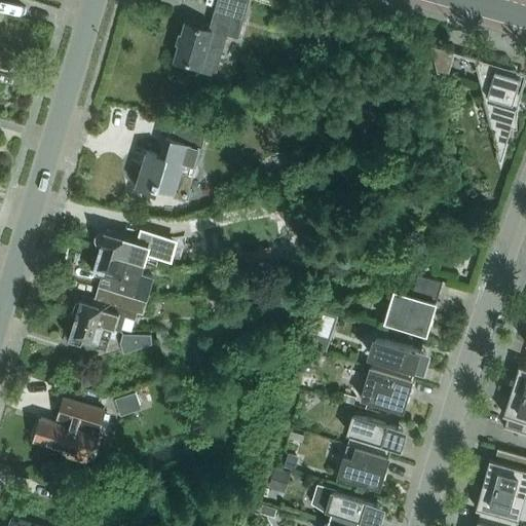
[(187,62),(200,66),(199,69),(213,73),(214,68),(218,69),(228,35),(238,38),(249,0),(217,0),(210,28),(185,21),(182,32),(180,32),(177,42),(179,43),(175,59),(176,59),(175,63),(186,66),(187,62)]
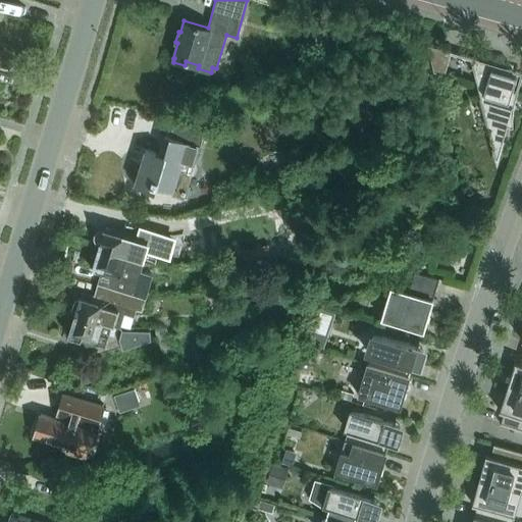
[(445,73),(451,52),(428,45),(434,70),(445,73)]
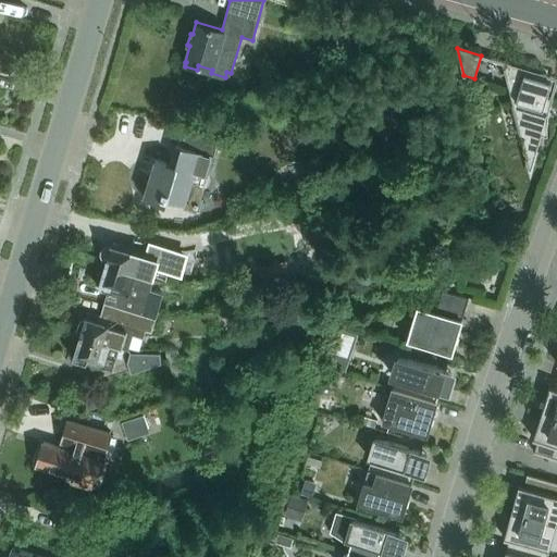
[(552,98),(556,79),(556,77),(492,58),(491,59),(503,62),(530,170),(541,133),(545,134),(545,135),(547,135),(547,116),(552,98)]
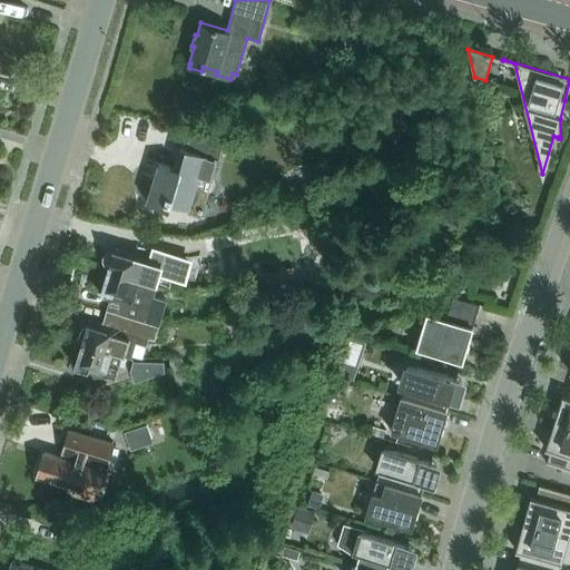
[(193,128),(187,149),(213,157),(219,136),(193,128)]
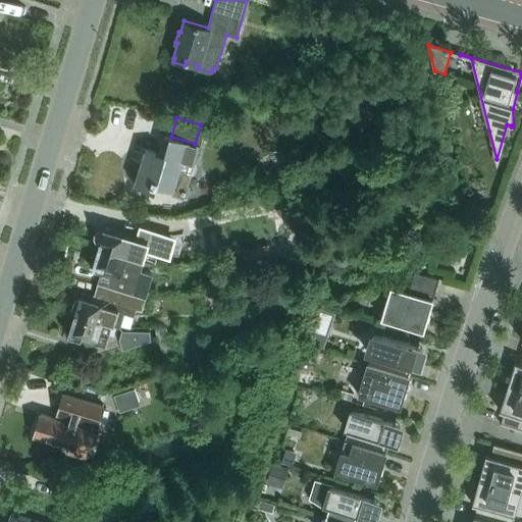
[(190,163),(195,144),(171,137),(165,135),(159,153),(146,149),(136,184),(150,189),(152,184),(172,190),(181,161),(190,163)]
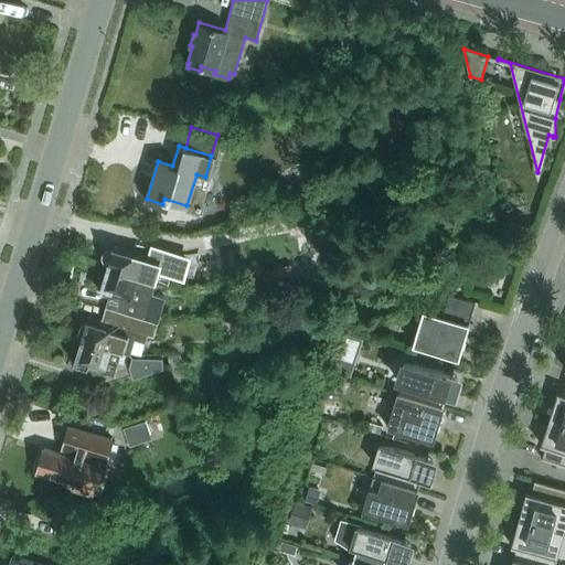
[(113,248),(107,266),(156,280),(159,268),(180,275),(185,255),(157,247),(155,255),(126,246),(125,252),(113,248)]
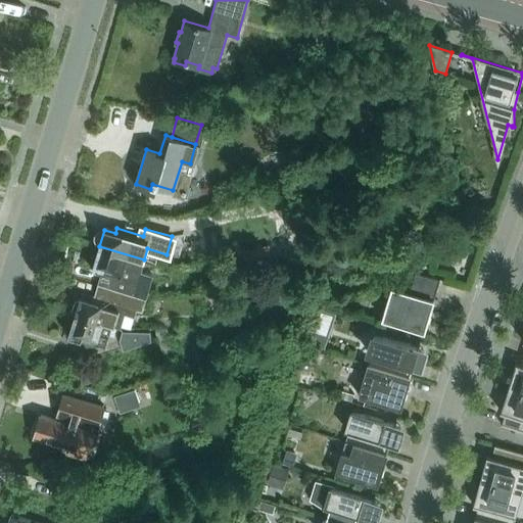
[(92,269),(103,272),(99,285),(147,299),(154,275),(141,272),(144,259),(99,246),(92,269)]
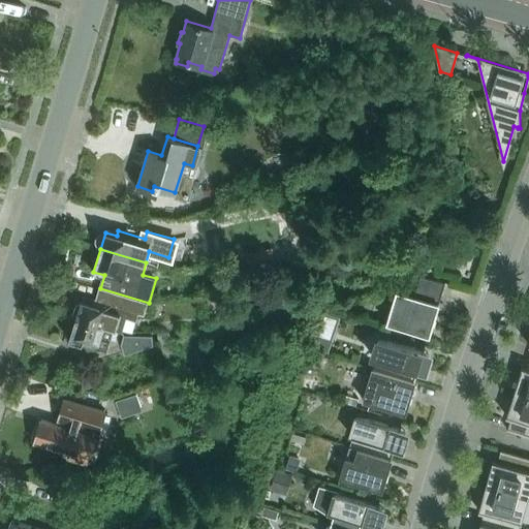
[(292,289),(306,286),(304,277),(290,280),(292,289)]
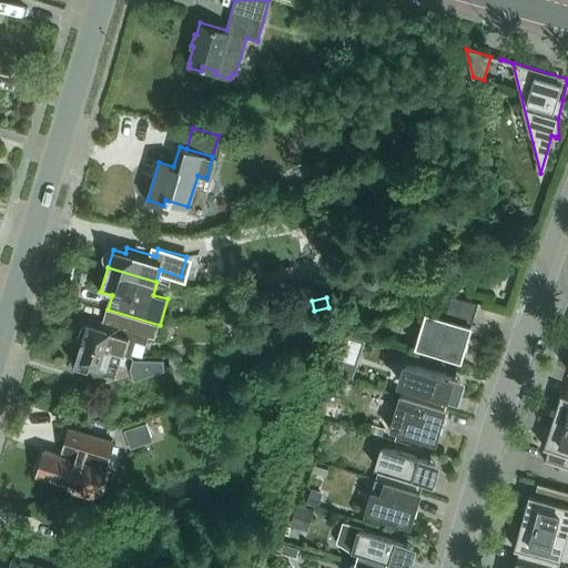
[(426,312),(415,347),(460,361),(478,304),(459,297),(449,302),(445,318),(426,312)]
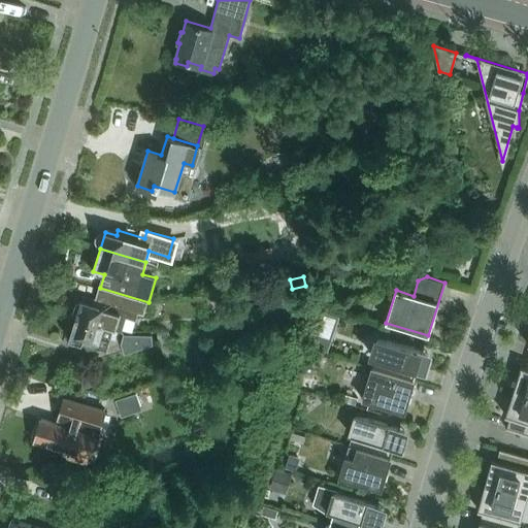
[(149,302),(100,288),(97,299),(128,309),(144,315),(149,302)]
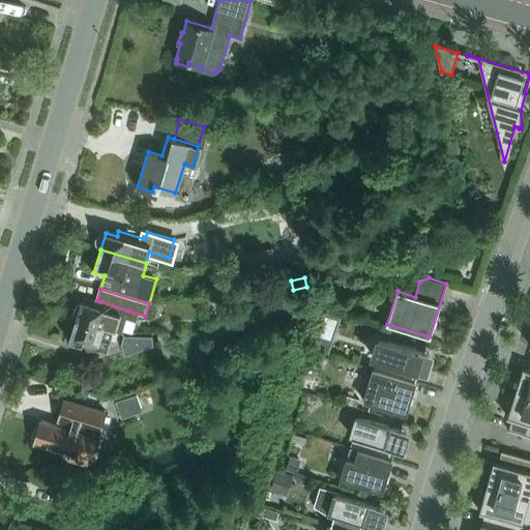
[(77,316),(76,318),(113,329),(122,332),(128,311),(97,300),(94,299),(93,304),(82,301),(81,302),(76,304),(75,311),(77,316)]
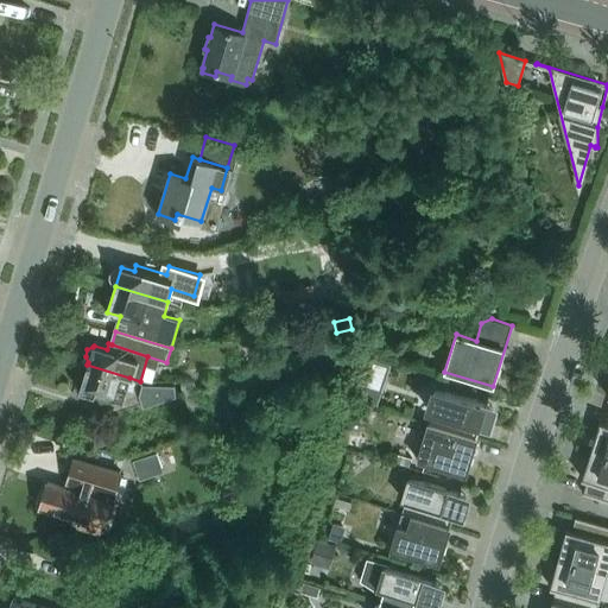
[(130,378),(87,365),(80,391),(122,403),(130,378)]
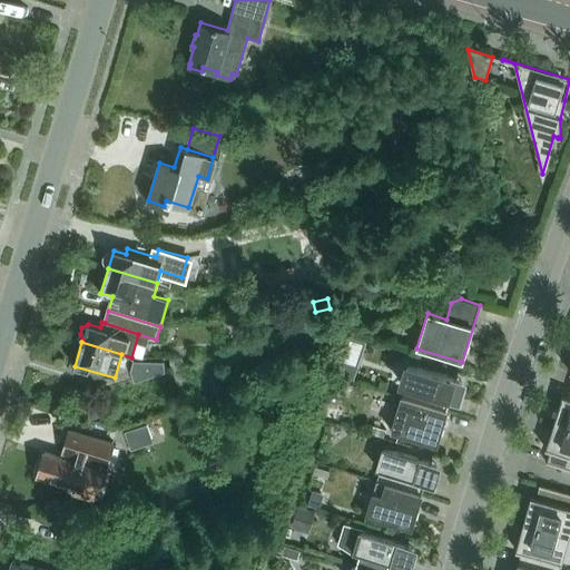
[(135,382),(165,371),(164,361),(134,360),(130,370),(135,382)]
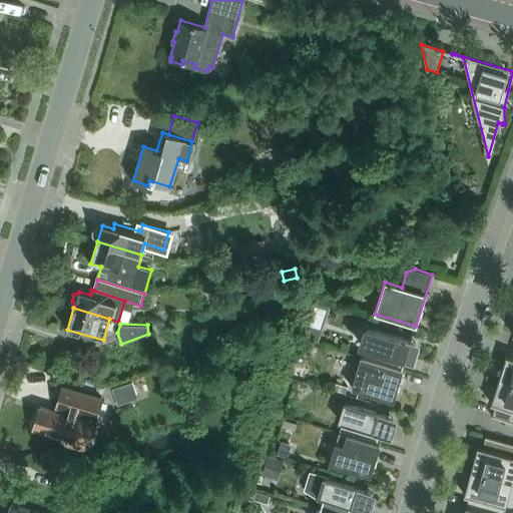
[(307,326),(303,337),(314,340),(318,330),(307,326)]
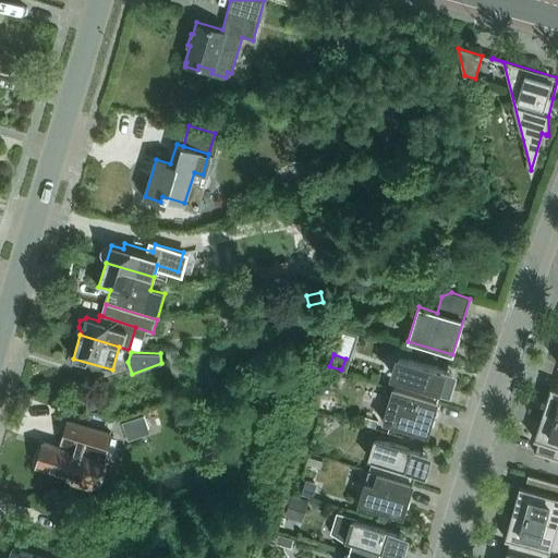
[(402,356),(392,390),(437,403),(447,371),(402,356)]
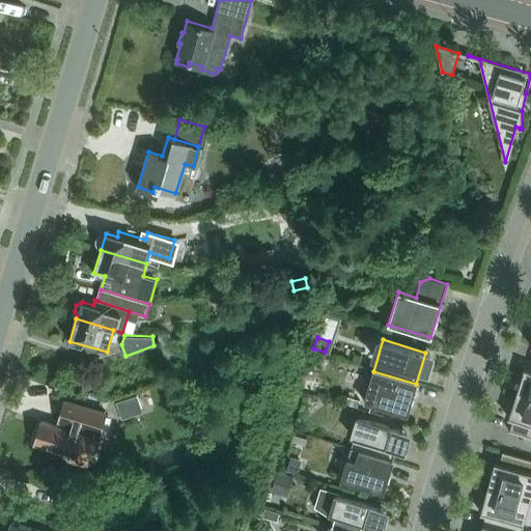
[(530,397),(530,361),(529,369),(524,368),(515,393),(530,397)]
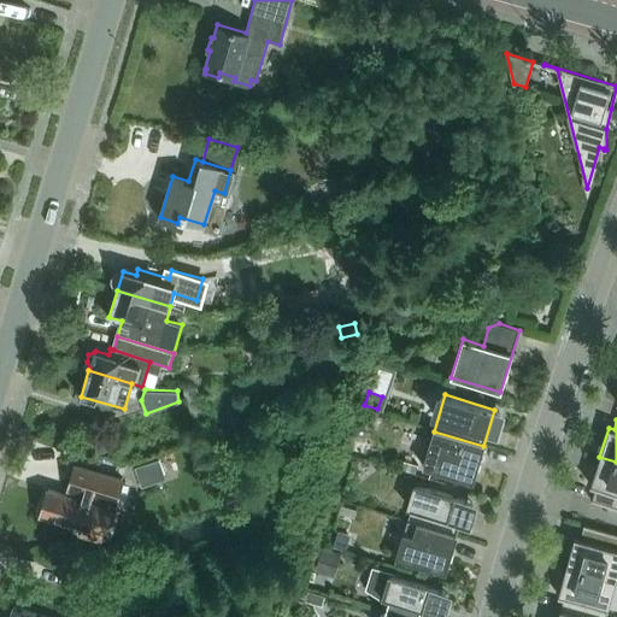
[(483,446),(434,432),(423,468),(472,482),(483,446)]
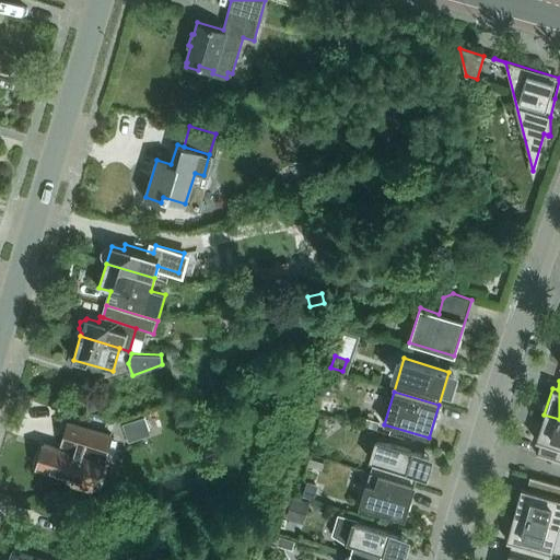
[(323,401),(319,411),(331,415),(335,406),(323,401)]
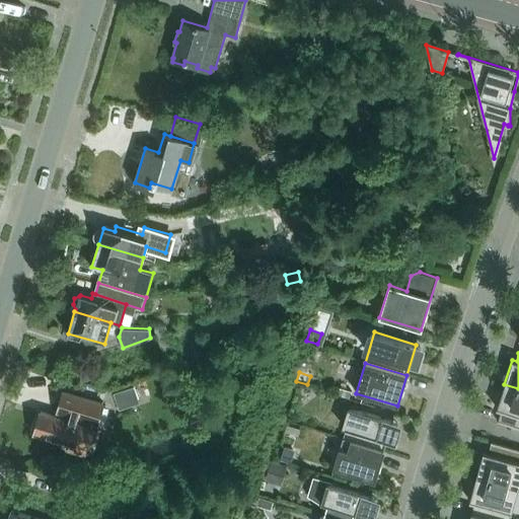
[(501,410),(497,421),(518,428),(518,388),(504,384),(496,409),(501,410)]
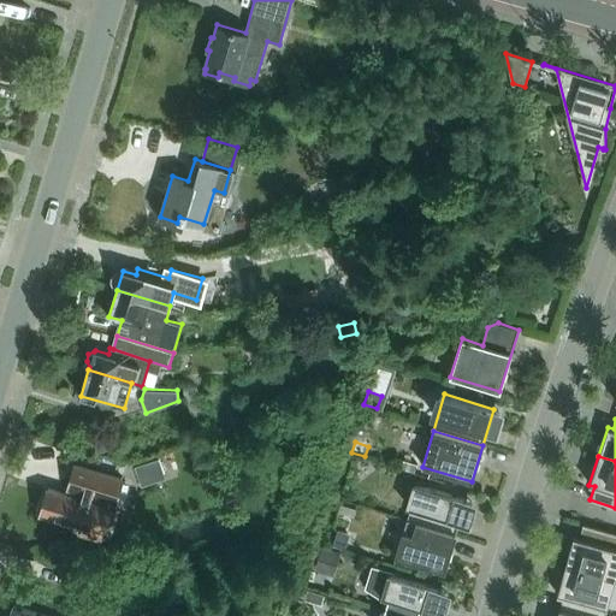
[(159,458),(135,467),(142,486),(165,478),(159,458)]
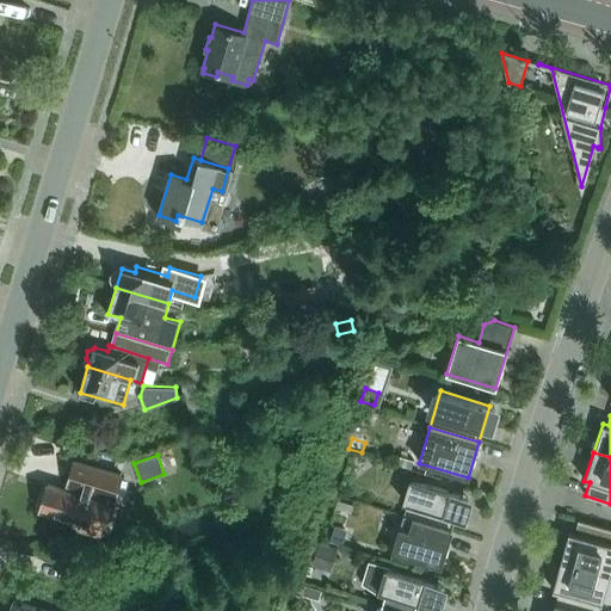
[(414,481),(403,517),(452,531),(463,495),(414,481)]
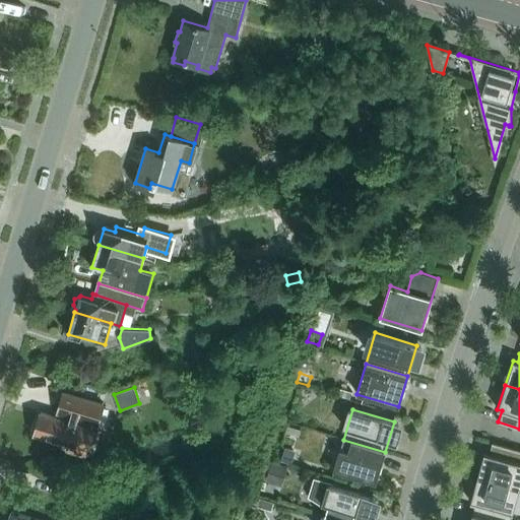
[(69,445),(76,423),(41,411),(35,435),(69,445)]
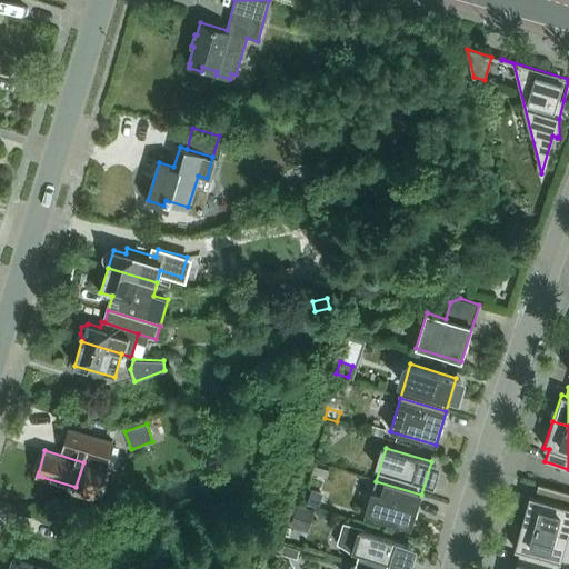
[(421,495),(376,481),(366,515),(410,528),(421,495)]
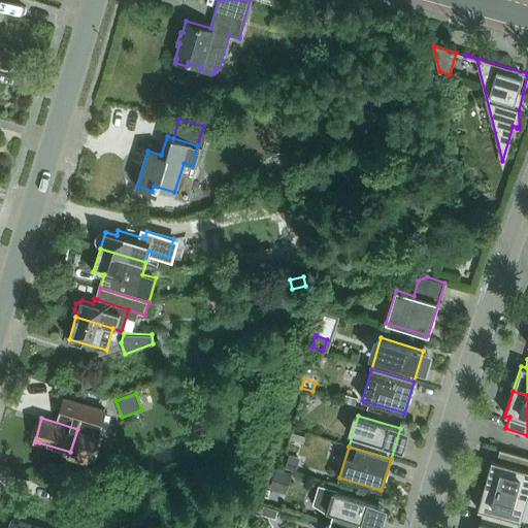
[(485,485),(527,496),(527,494),(527,457),(499,450),(496,461),(491,460),(485,485)]
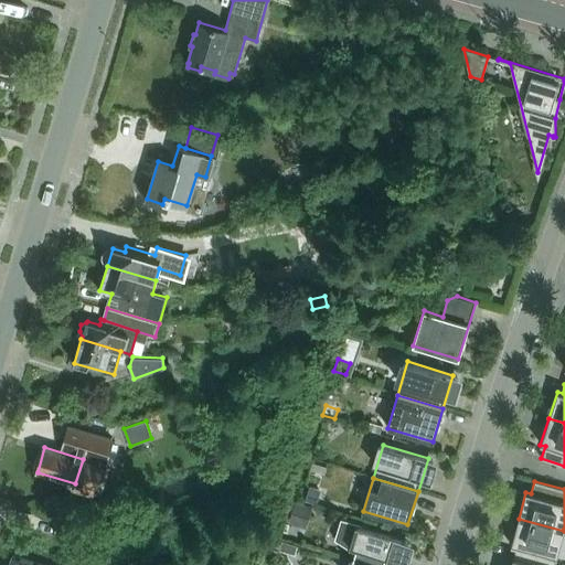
[(310,487),(306,500),(317,503),(321,490),(310,487)]
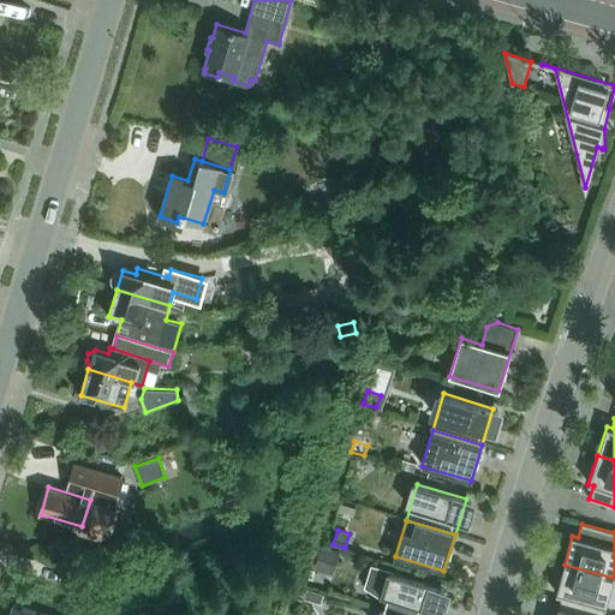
[(322,547),(318,557),(336,563),(340,553),(322,547)]
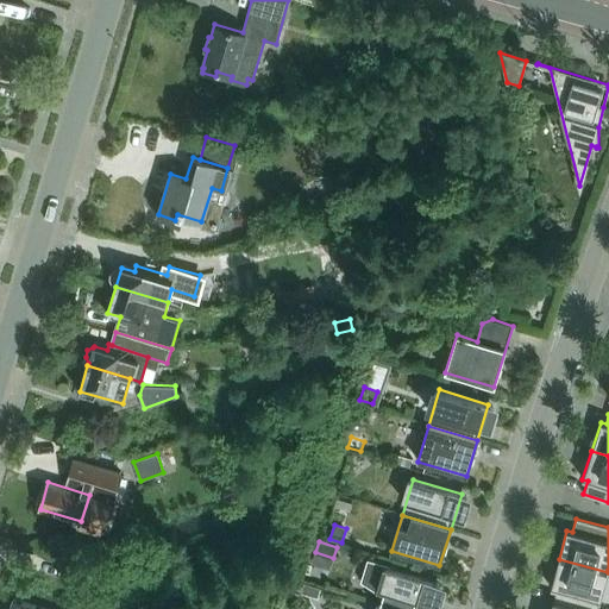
[(578,608),(597,608),(608,572),(559,559),(551,588),(556,589),(553,602),(578,608)]
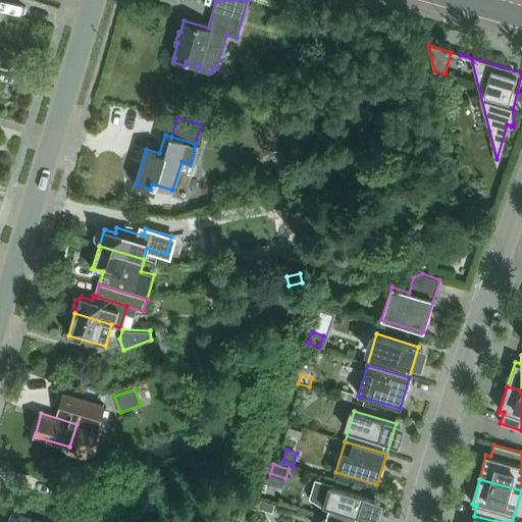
[(332,487),(323,518),(337,521),(367,521),(374,500),(332,487)]
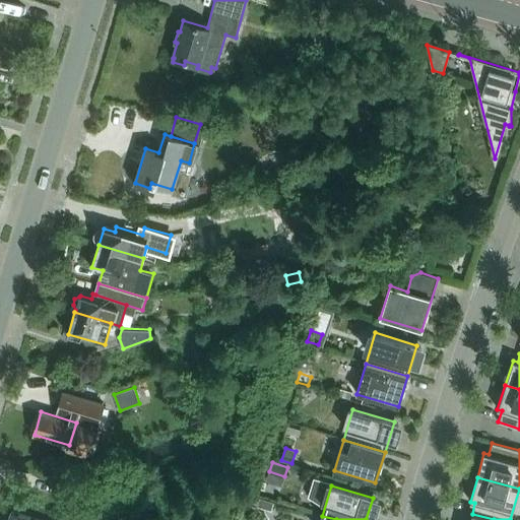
[(264,499),(262,508),(271,511),(274,502),(264,499)]
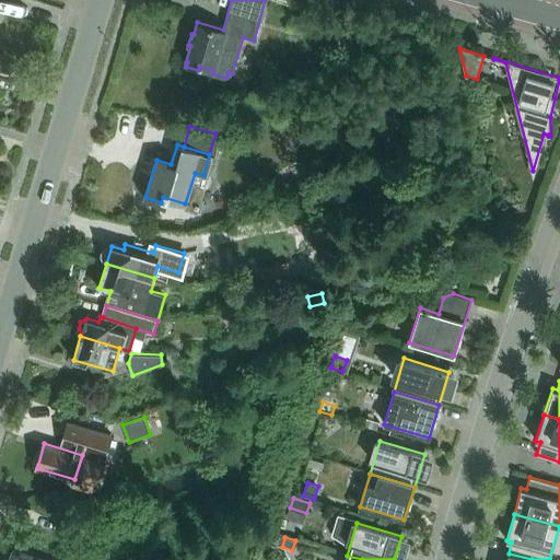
[(46,559),(13,550),(9,559),(46,559)]
